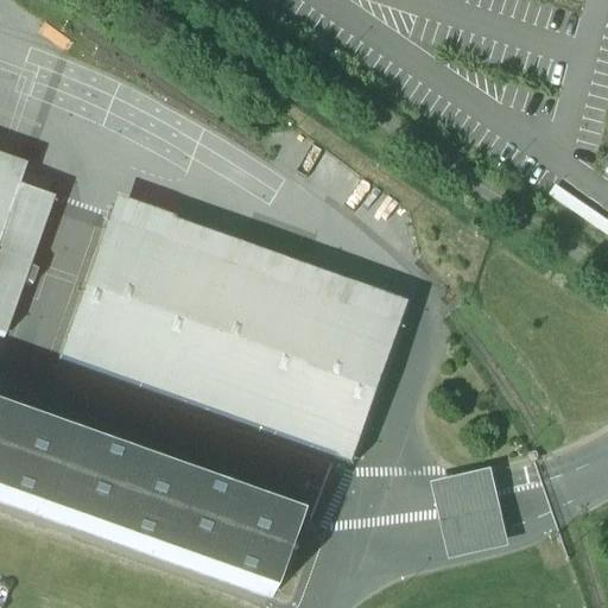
[(0,239),(17,192),(16,192),(0,187),(0,239)]
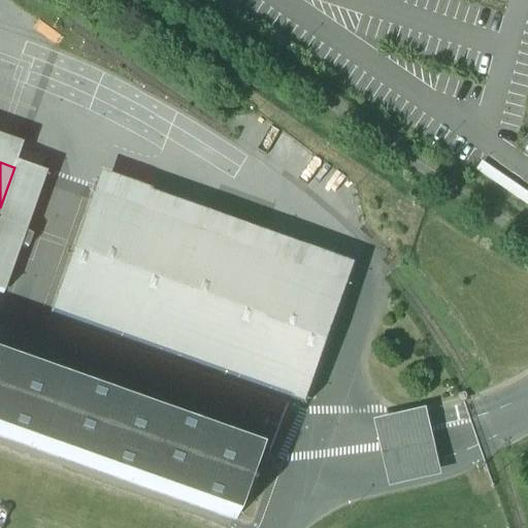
[(14,167),(0,207),(0,294),(2,296),(20,249),(26,251),(31,238),(24,235),(44,176),(13,165),(13,167),(14,167)]
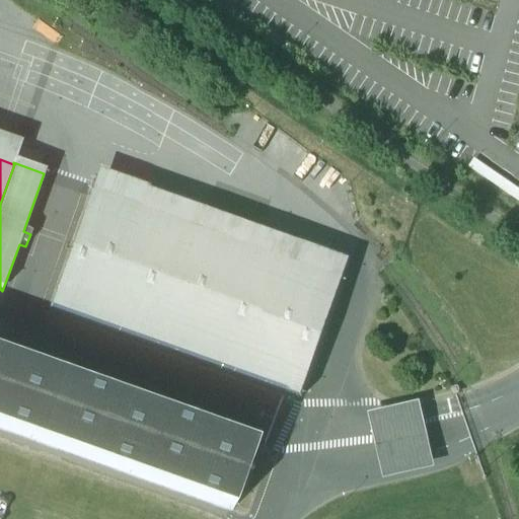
[(344,281),(90,192),(49,308),(302,398),(344,281)]
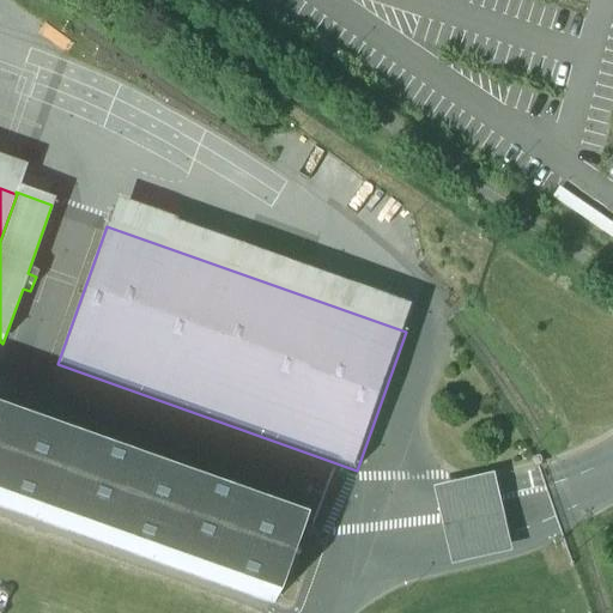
[(0,507),(274,605),(302,527),(0,419),(0,507)]
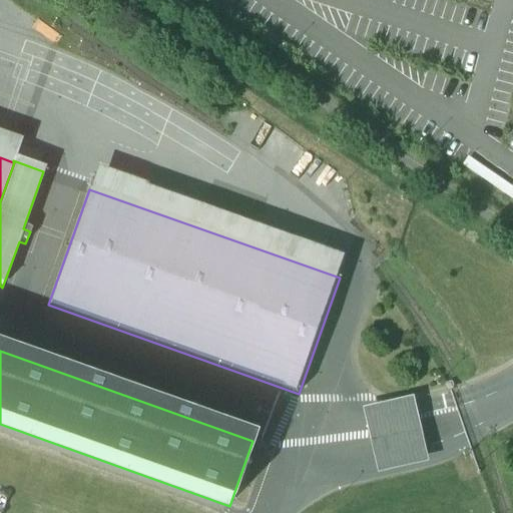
[(409,423),(381,430),(386,452),(414,446),(409,423)]
